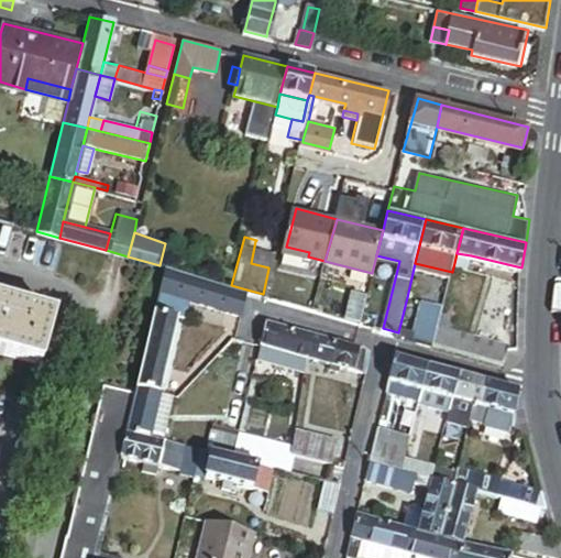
[(274,245),(255,241),(251,263),(268,267),(274,245)]
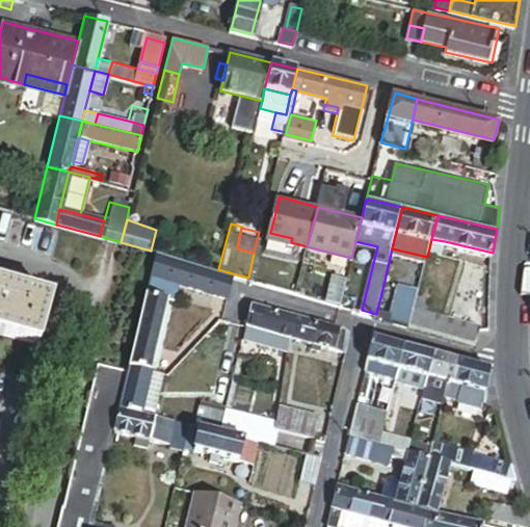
[(445,241),(431,239),(429,248),(443,252),(445,241)]
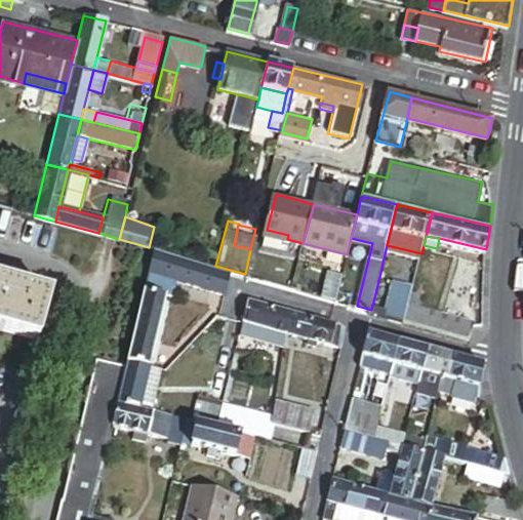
[(230,270),(215,266),(154,248),(149,271),(175,278),(224,291),(230,270)]
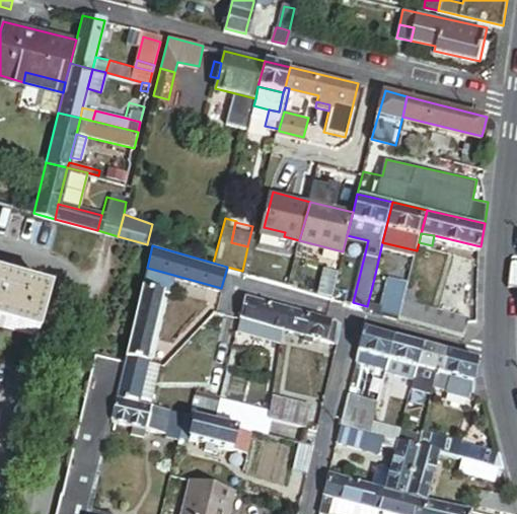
[(173,275),(147,268),(143,285),(163,290),(169,291),(173,275)]
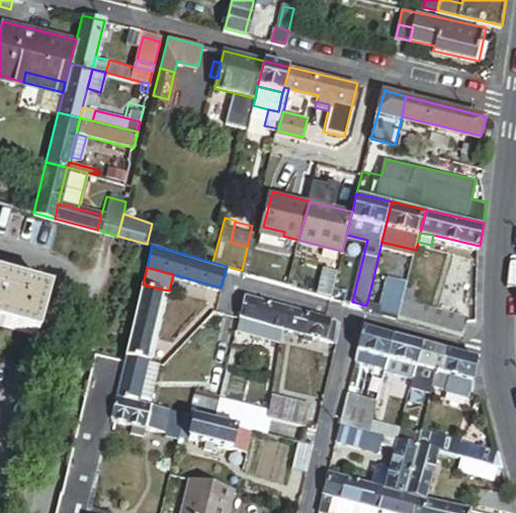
[(334,273),(321,269),(316,288),(329,292),(334,273)]
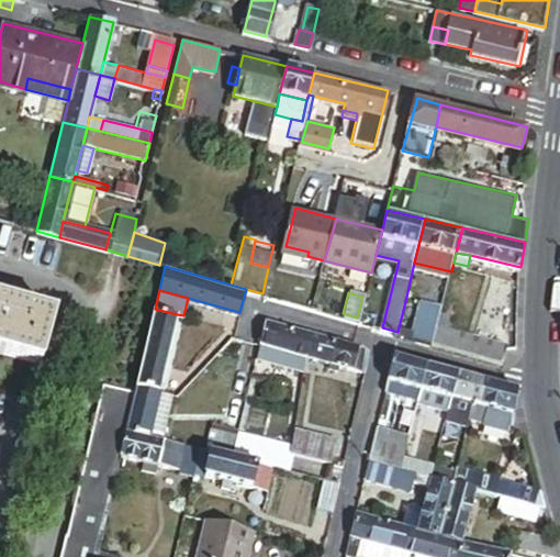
[(52,311),(0,297),(0,349),(38,360),(52,311)]
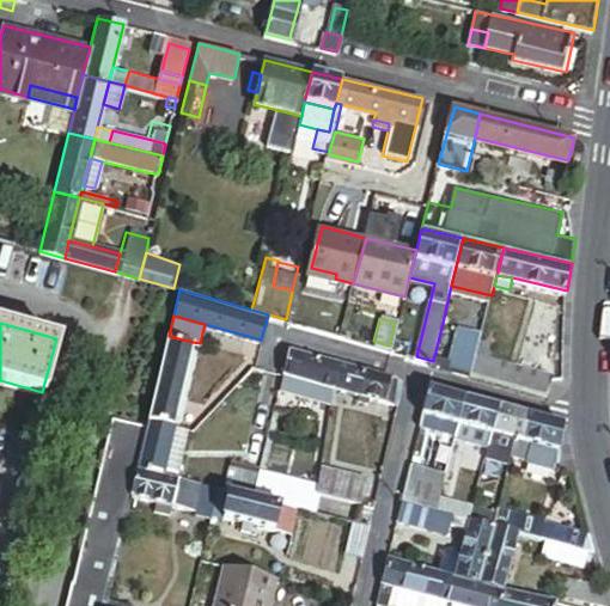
[(459,328),(443,323),(433,361),(450,365),(459,328)]
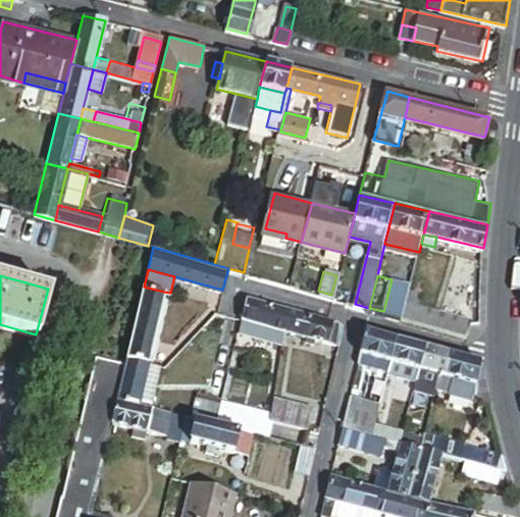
[(390,313),(404,317),(408,297),(411,285),(412,282),(398,278),(390,313)]
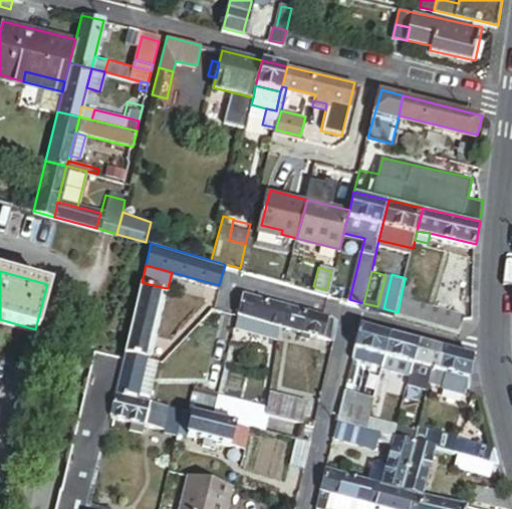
[(415,282),(405,280),(402,292),(411,294),(415,282)]
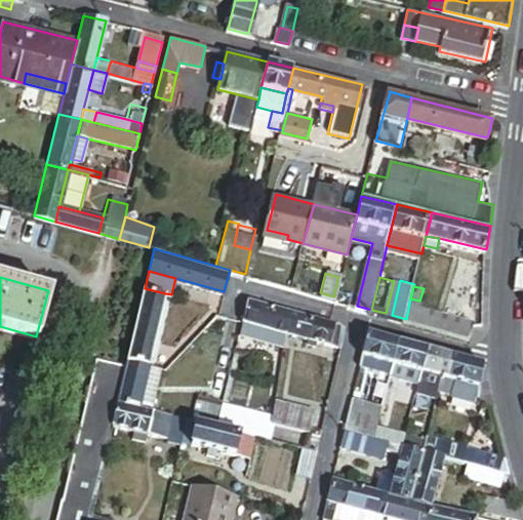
[(165,293),(145,288),(128,358),(149,363),(165,293)]
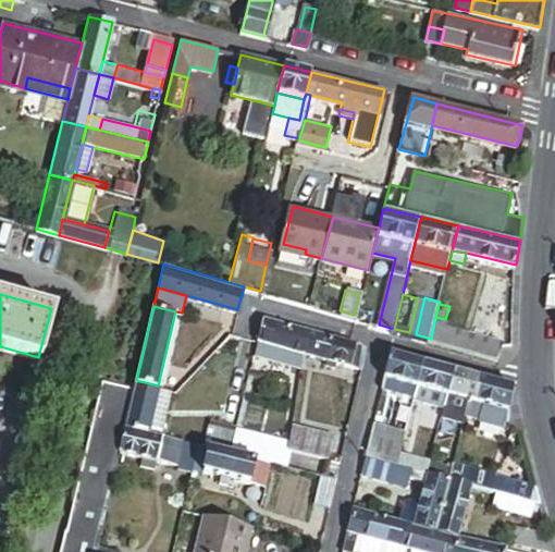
[(300,348),(306,326),(267,315),(260,336),(256,350),(304,363),(306,350),(300,348)]
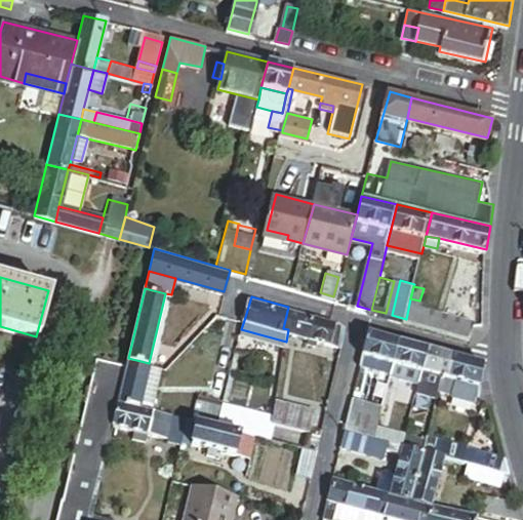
[(410,298),(406,319),(470,336),(475,315),(419,301),(410,298)]
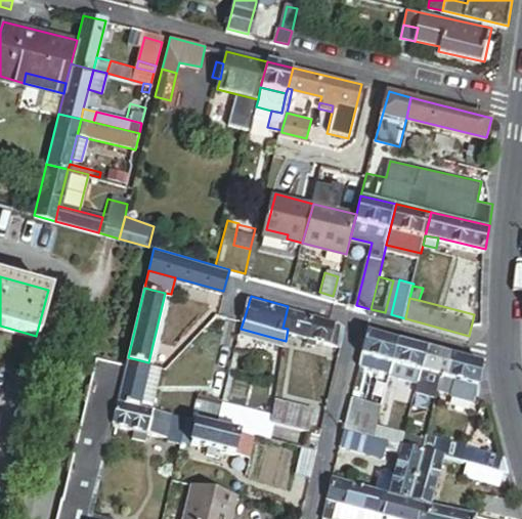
[(343,345),(347,328),(341,321),(288,306),(283,328),(288,329),(311,336),(309,340),(317,343),(319,338),(343,345)]
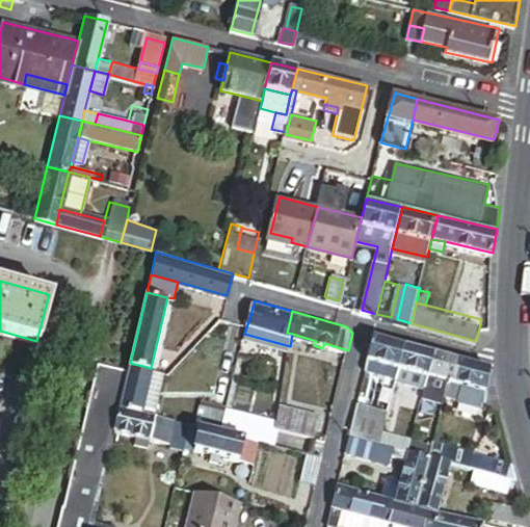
[(372,339),(366,366),(397,374),(400,363),(405,343),(376,336),(372,339)]
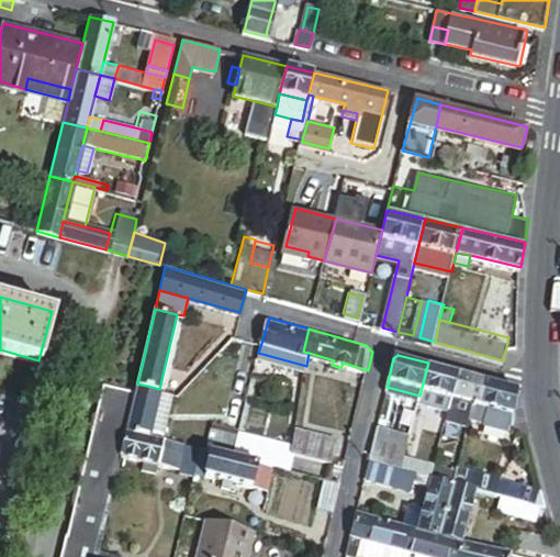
[(460,369),(428,363),(423,383),(454,391),(460,369)]
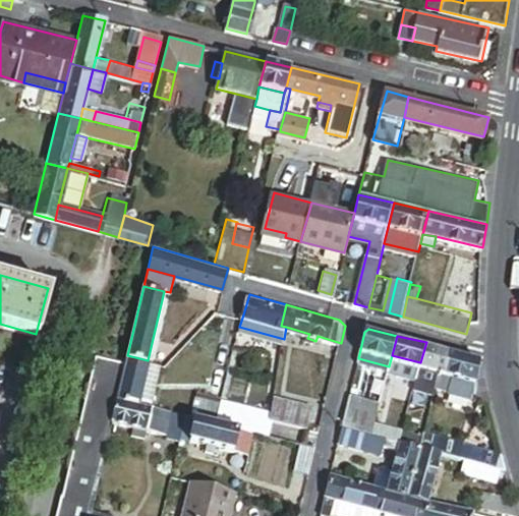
[(447,347),(426,342),(420,362),(442,367),(447,347)]
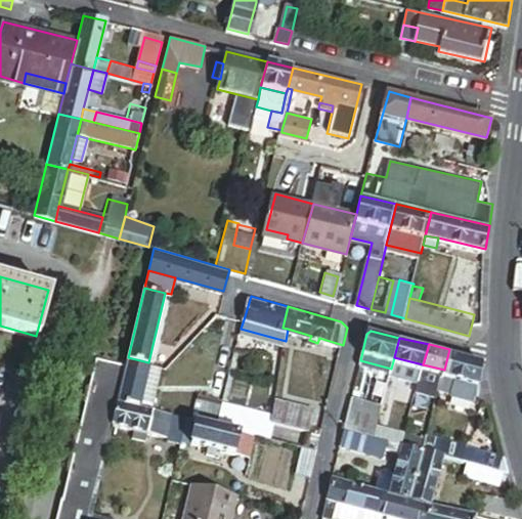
[(485,358),(449,349),(444,370),(457,373),(454,386),(452,390),(477,396),(485,358)]
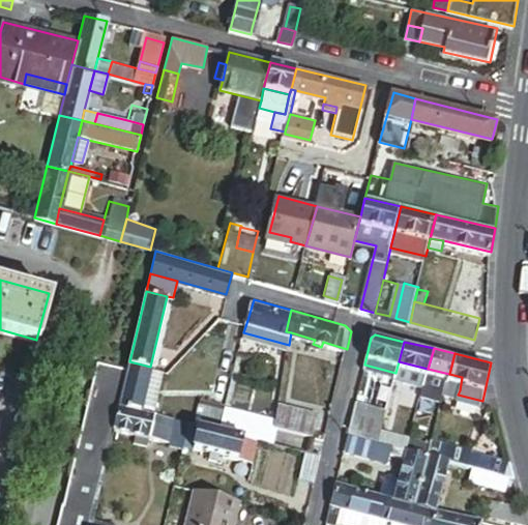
[(119,404),(127,367),(97,359),(55,524),(89,524),(91,518),(95,502),(113,427),(119,404)]
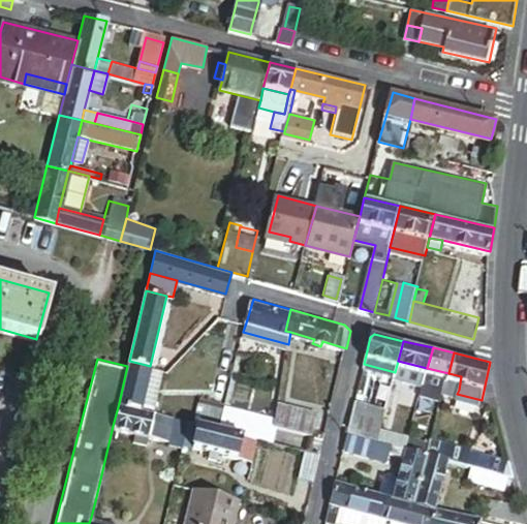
[(150,366),(129,361),(127,366),(119,403),(153,411),(154,405),(142,402),(150,366)]
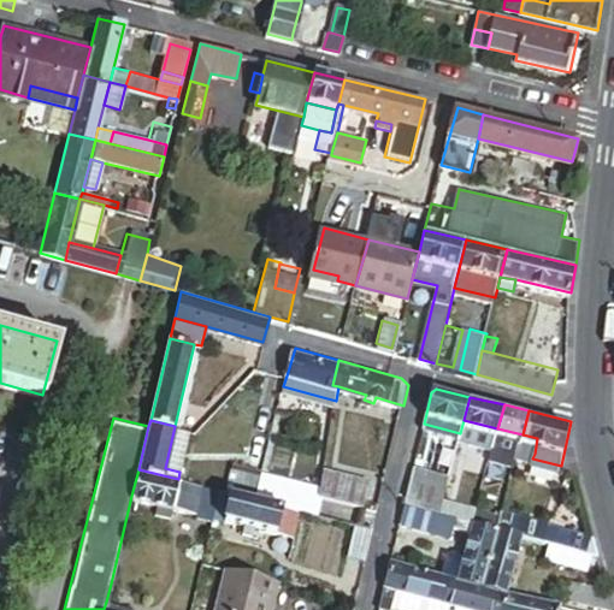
[(464,420),(460,433),(494,442),(495,440),(497,428),(464,420)]
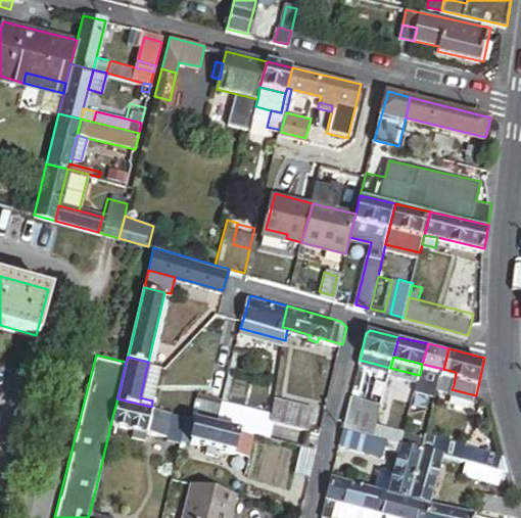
[(160,365),(148,362),(140,397),(152,401),(160,365)]
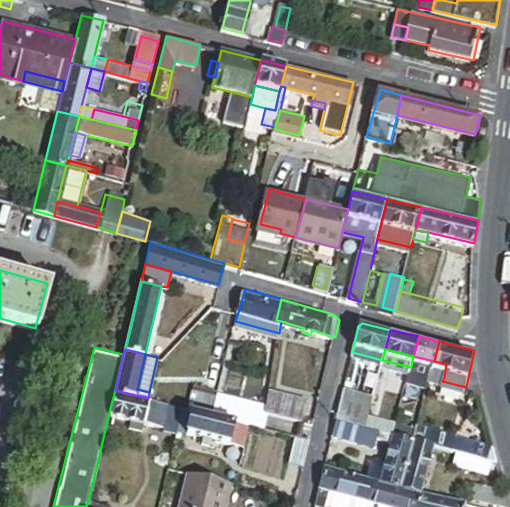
[(434,361),(413,356),(411,366),(431,372),(434,361)]
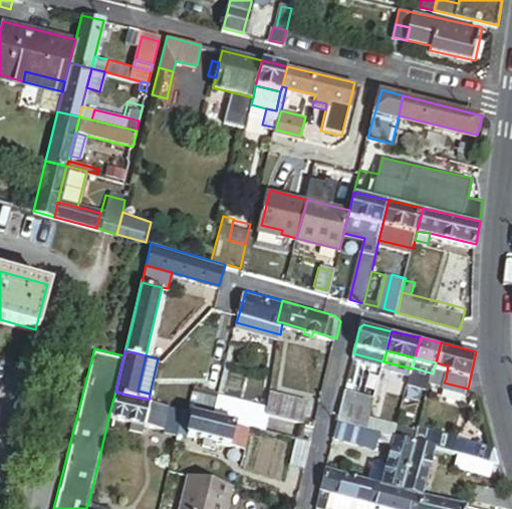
[(448,365),(436,362),(433,373),(433,375),(446,378),(448,365)]
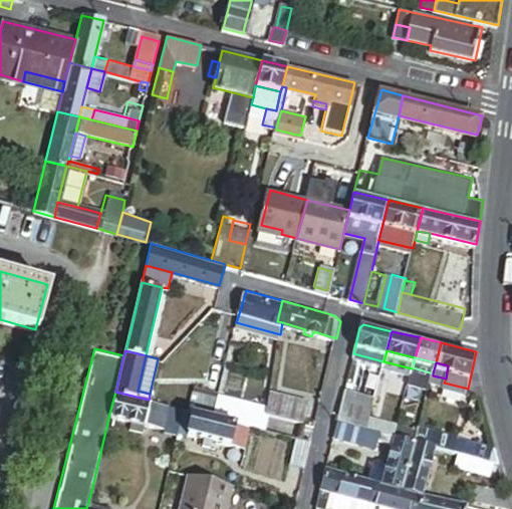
[(375,394),(345,387),(341,405),(370,411),(375,394)]
